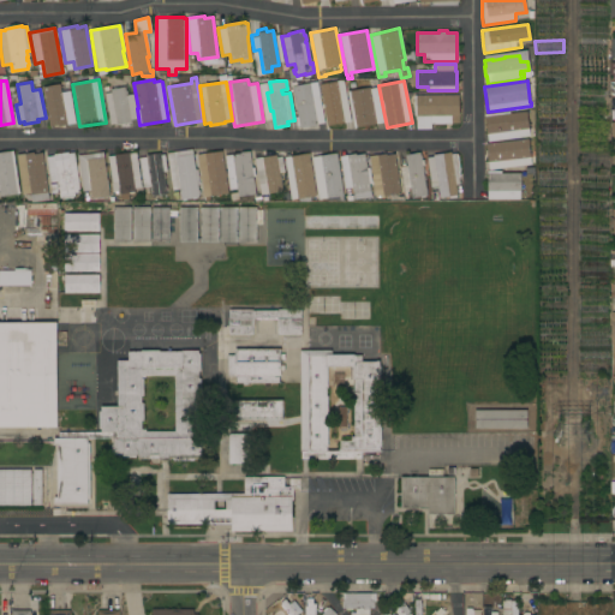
[(351,120),(345,121),(345,125),(345,126),(338,127),(338,126),(330,127),(324,93),(323,93),(322,90),(323,90),(323,88),(329,87),(329,84),(338,82),(339,87),(340,87),(340,91),(339,91),(341,99),(347,97),(351,120)]
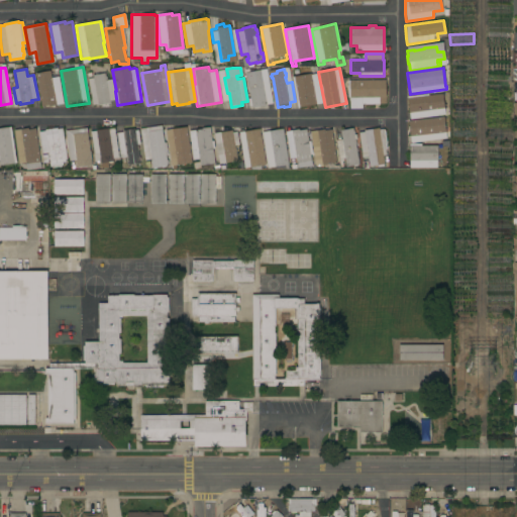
[(273,103),(266,105),(267,105),(251,108),(251,106),(248,106),(247,99),(249,98),(245,73),(260,70),(262,81),(268,80),(273,103)]
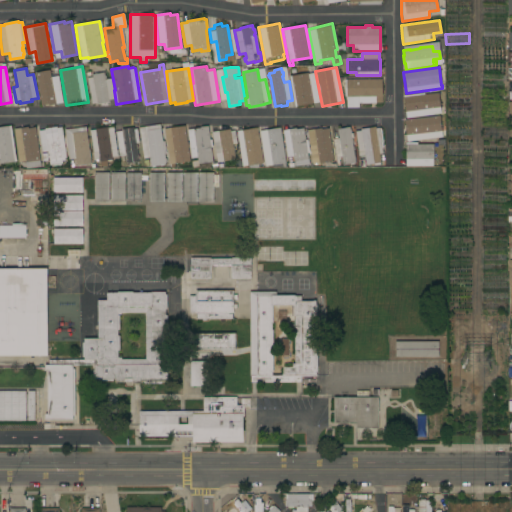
[(49,70),(50,77),(58,76),(63,103),(48,105),(48,104),(41,105),(35,73),(49,70)]
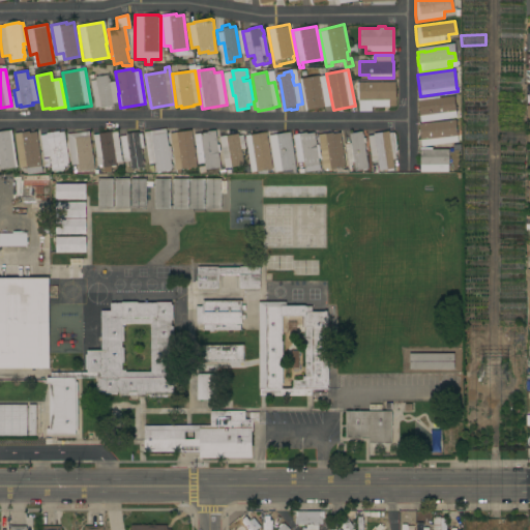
[(89,81),(95,80),(94,78),(107,76),(109,83),(115,82),(118,102),(112,104),(113,106),(99,108),(99,107),(94,108),(89,81)]
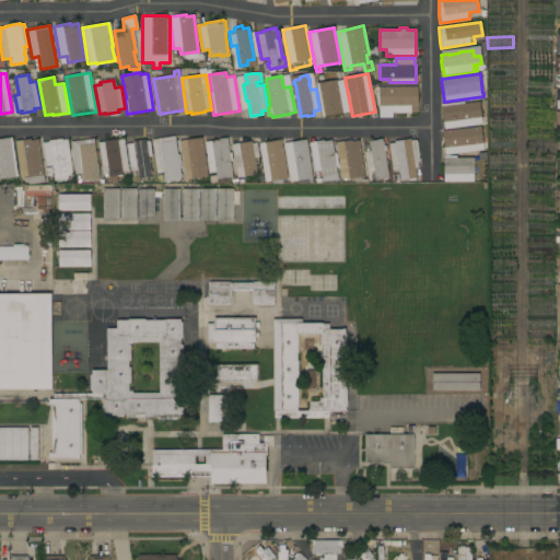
[(349,112),(322,117),(316,83),(336,80),(337,81),(343,80),(349,112)]
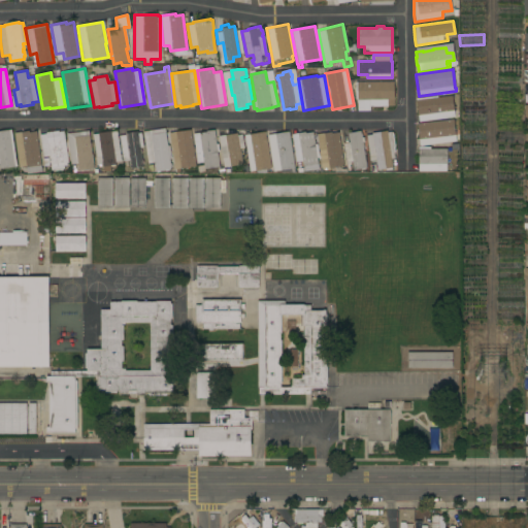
[(394,81),(394,99),(393,99),(393,106),(369,106),(369,111),(357,111),(357,100),(355,100),(355,83),(394,81)]
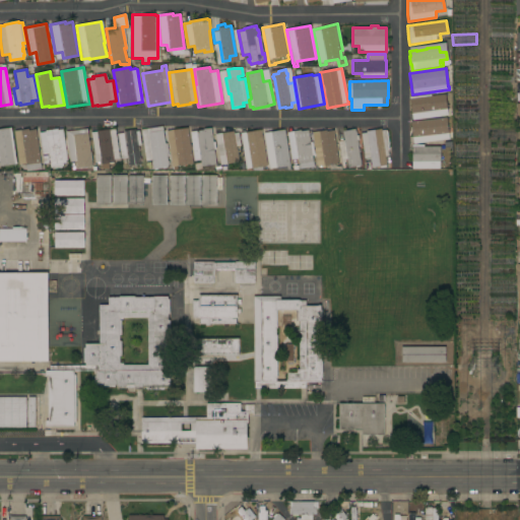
[(431,94),(431,96),(445,94),(447,108),(450,108),(452,116),(447,117),(447,116),(412,121),(409,96),(431,94)]
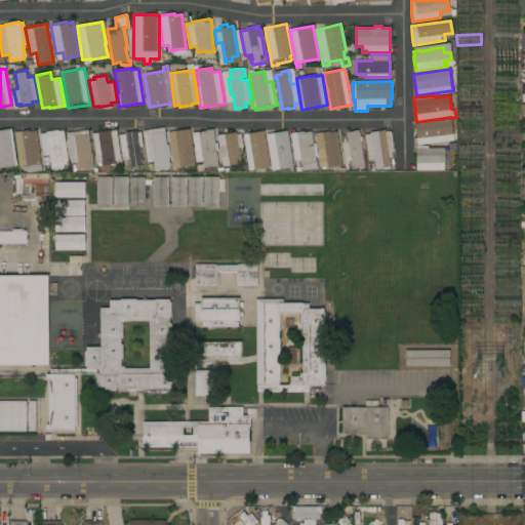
[(450,119),(453,142),(416,146),(414,123),(450,119)]
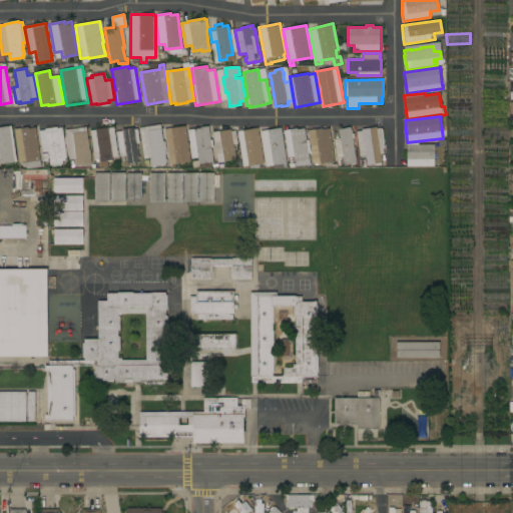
[(160,124),(162,142),(164,141),(166,154),(164,154),(166,164),(151,167),(149,157),(142,158),(138,127),(160,124)]
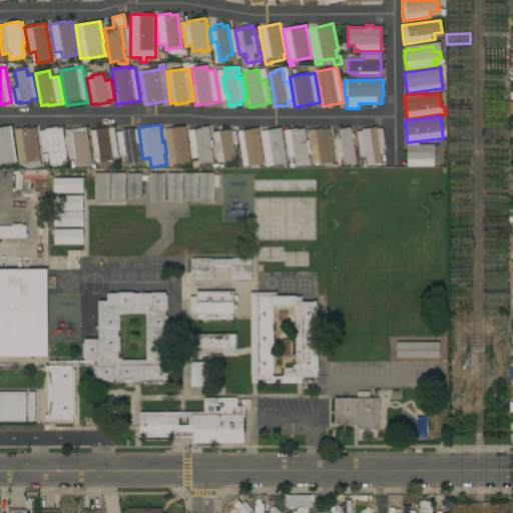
[(13,147),(12,147),(14,162),(0,163),(0,127),(10,126),(13,147)]
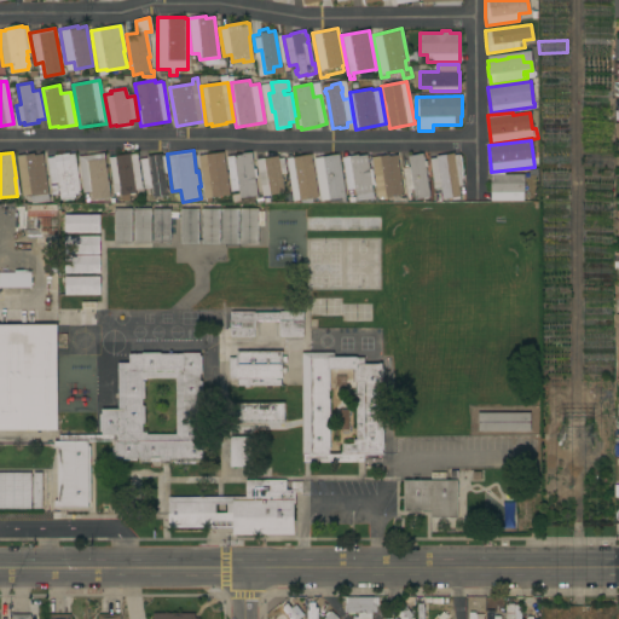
[(229,195),(210,197),(210,202),(206,202),(206,198),(204,198),(198,156),(223,152),(229,195)]
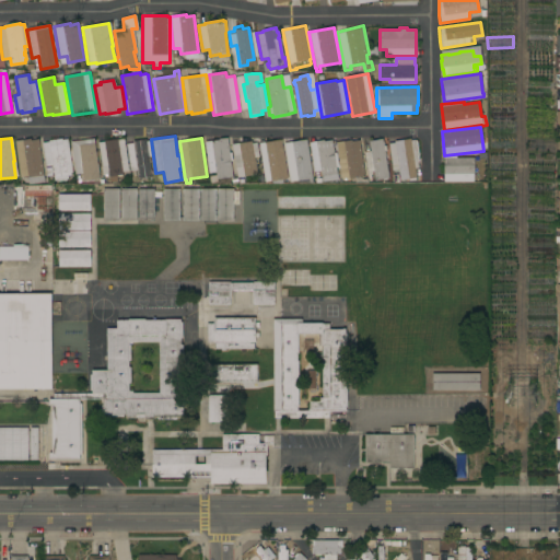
[(217,179),(216,172),(209,173),(205,142),(219,140),(219,139),(226,138),(230,153),(232,161),(230,161),(232,177),(217,179)]
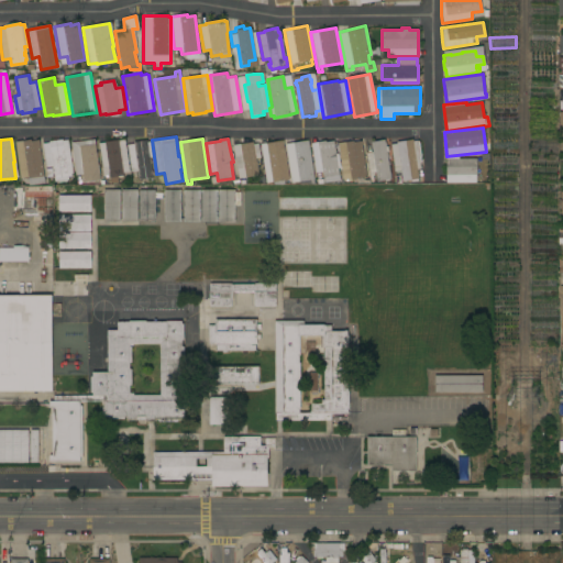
[(44,184),(29,186),(28,177),(20,178),(14,142),(30,140),(31,141),(39,140),(44,184)]
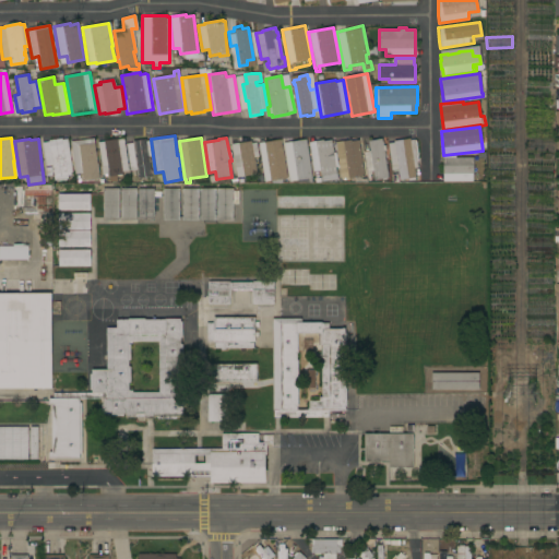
[(72,173),(70,173),(70,175),(67,176),(68,178),(67,178),(68,182),(55,183),(55,180),(54,180),(51,165),(45,166),(42,143),(48,142),(48,141),(61,139),(61,140),(67,139),(72,173)]
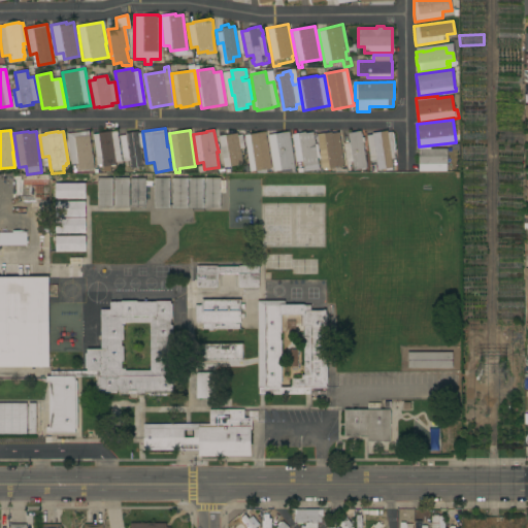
[(94,169),(71,172),(71,167),(77,166),(77,164),(70,164),(66,134),(88,131),(94,169)]
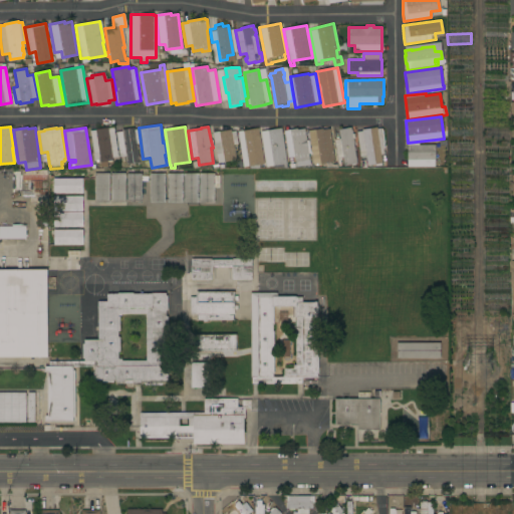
[(114,149),(110,150),(112,161),(100,163),(99,160),(96,160),(97,162),(93,163),(89,132),(95,131),(95,130),(107,127),(107,131),(111,130),(114,149)]
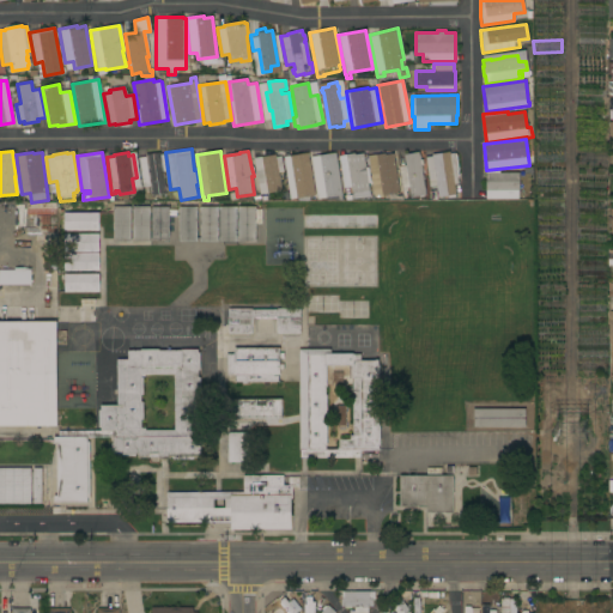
[(419,159),(422,159),(423,165),(420,165),(425,195),(410,198),(408,187),(401,188),(398,167),(405,165),(404,155),(418,152),(419,159)]
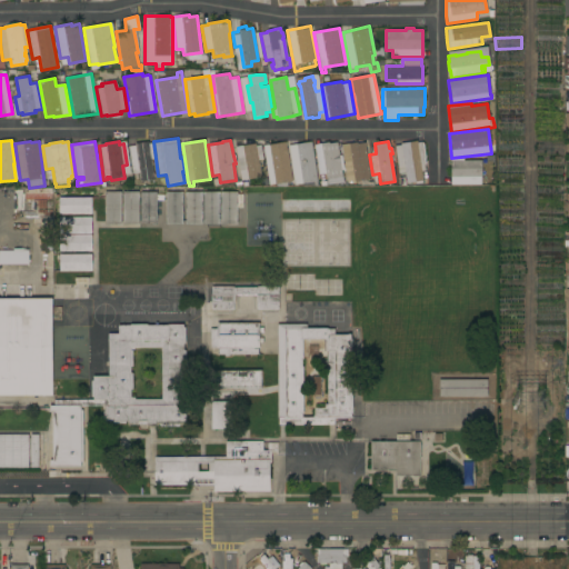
[(393,146),(400,146),(400,143),(417,141),(417,142),(421,142),(423,158),(422,159),(425,171),(421,171),(422,181),(422,182),(416,183),(415,181),(407,183),(405,172),(398,173),(393,146)]
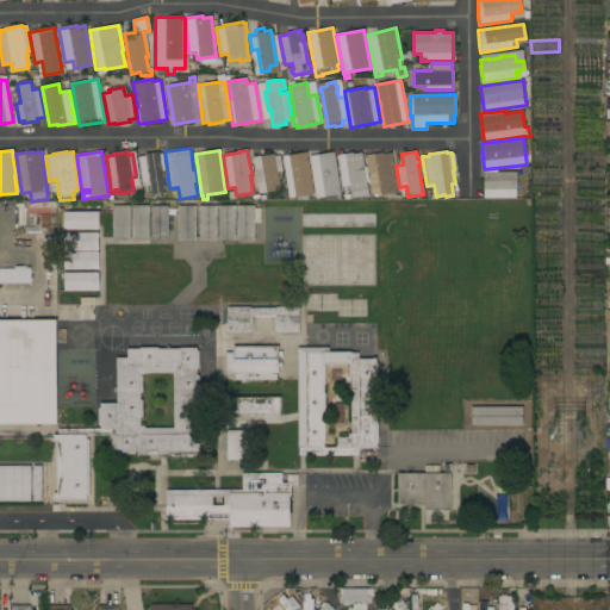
[(144,156),(144,154),(159,153),(159,154),(163,154),(166,170),(162,170),(162,172),(163,178),(162,178),(165,193),(150,195),(149,185),(145,186),(147,195),(142,197),(137,157),(144,156)]
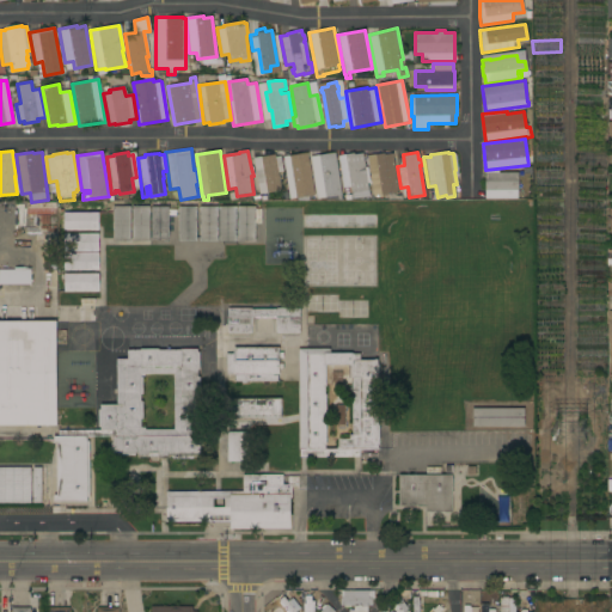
[(342,195),(317,200),(317,201),(289,201),(282,157),(307,153),(313,194),(316,194),(310,157),(335,153),(342,195)]
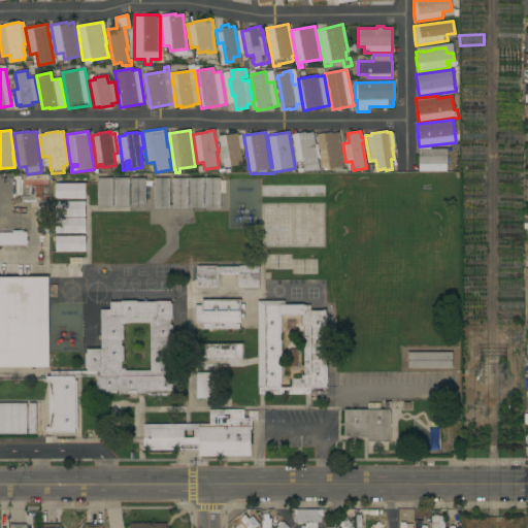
[(291,134),(305,132),(305,133),(312,132),(315,144),(317,144),(319,158),(317,158),(319,169),(304,171),(303,171),(297,172),(291,134)]
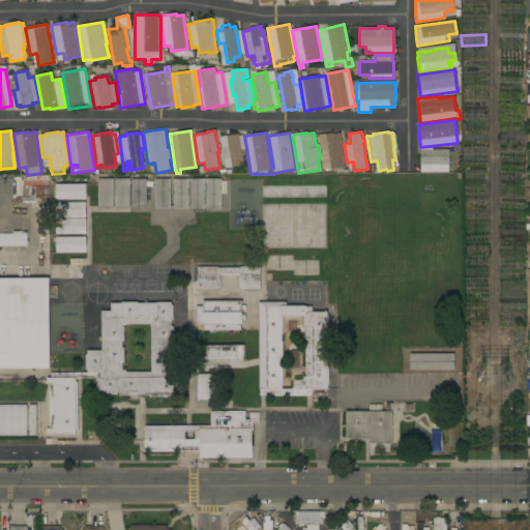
[(345,167),(323,170),(317,135),(332,133),(332,134),(340,133),(345,167)]
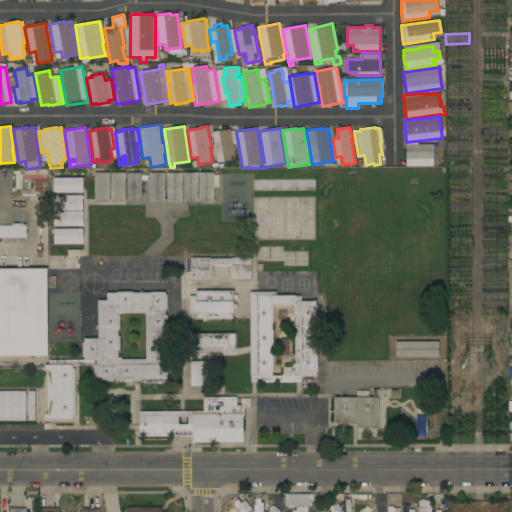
[(236,143),(232,144),(235,159),(223,161),(221,152),(215,153),(213,141),(219,140),(217,131),(230,129),(230,131),(234,131),(236,143)]
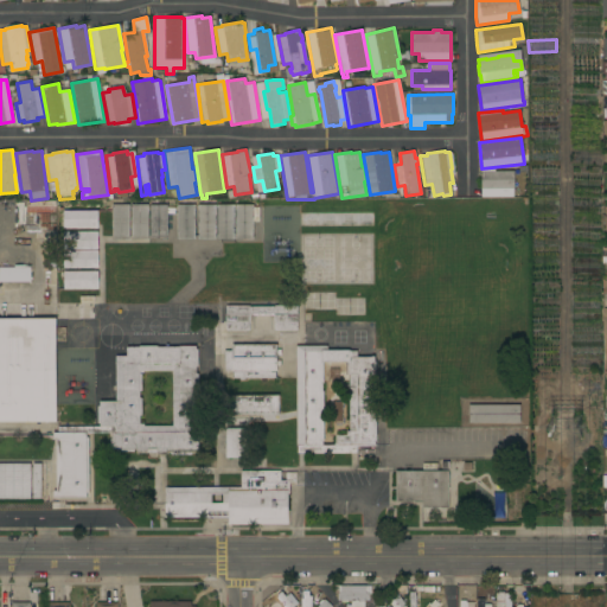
[(480,197),(480,170),(494,170),(494,171),(513,171),(513,189),(513,197),(480,197)]
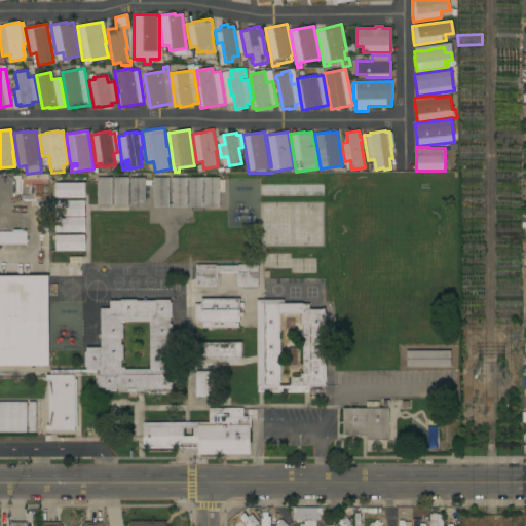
[(29,184),(29,191),(23,191),(23,184),(23,175),(47,175),(47,184),(29,184)]
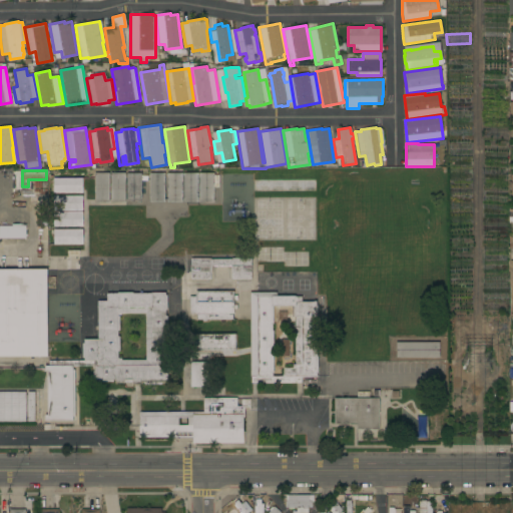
[(108,172),(109,202),(94,202),(94,173),(108,172)]
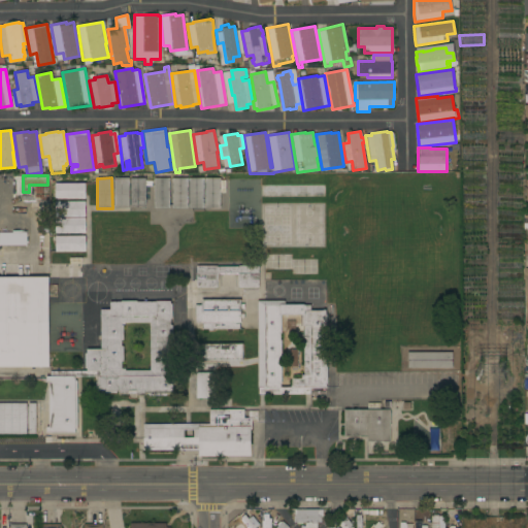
[(128,177),(129,208),(113,208),(113,177),(128,177)]
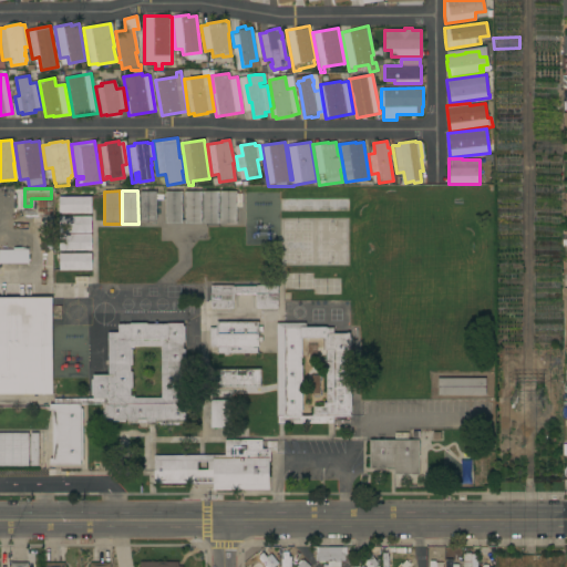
[(164,191),(181,191),(182,224),(165,224),(164,191)]
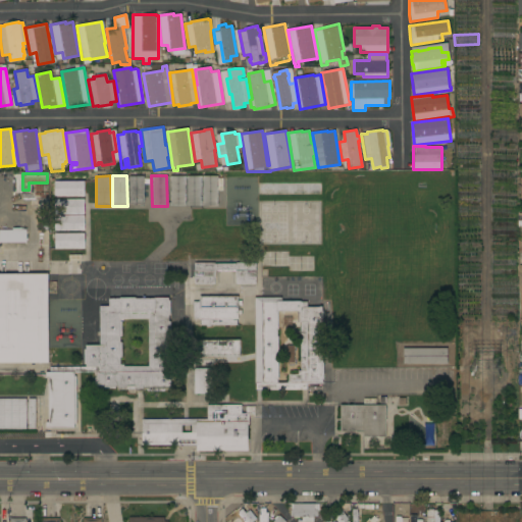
[(169,205),(169,175),(185,175),(186,205),(169,205)]
